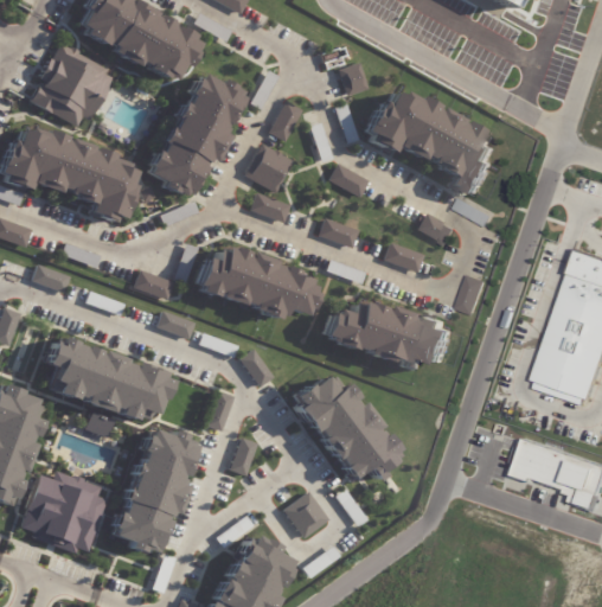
[(91,0),(129,0),(205,40),(181,84),(77,29),(91,0)]
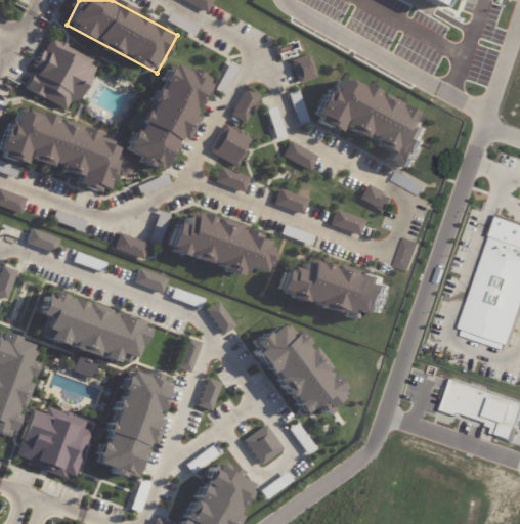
[(212,0),(207,11),(186,0),(212,0)]
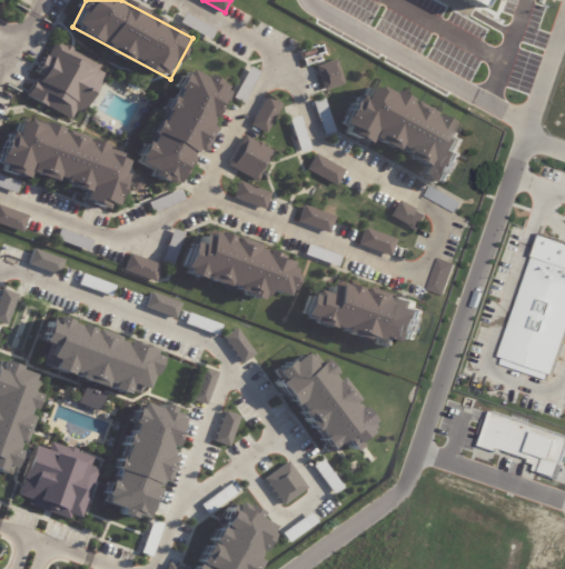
[(57,40),(101,66),(99,70),(105,72),(82,112),(77,110),(71,119),(27,93),(57,40)]
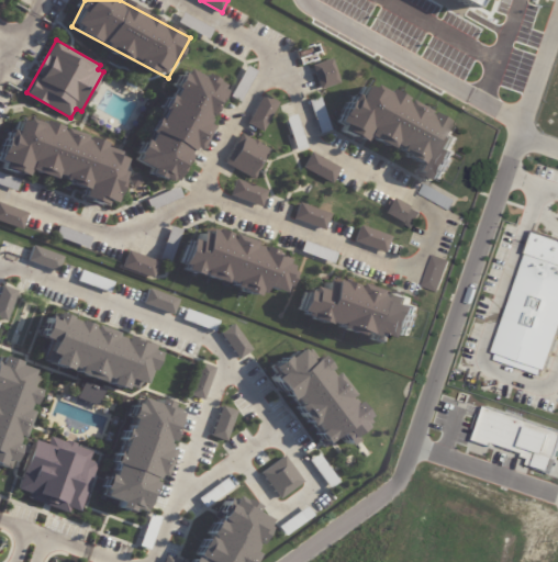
[(334,58),(343,82),(323,89),(315,65),(334,58)]
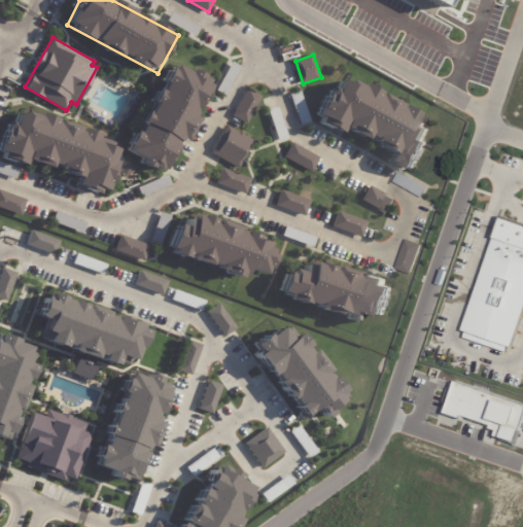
[(176,61),(215,82),(168,168),(129,146),(176,61)]
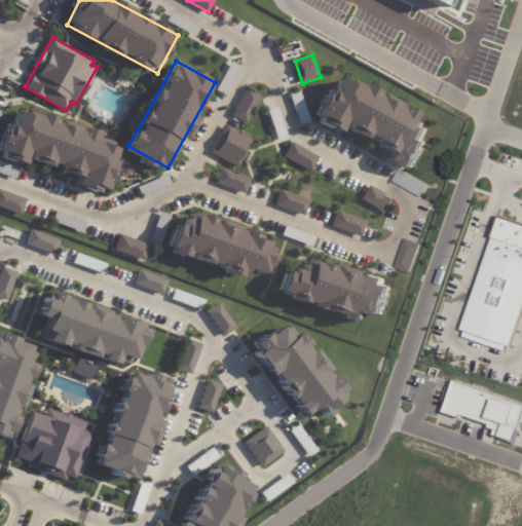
[(233,62),(243,67),(226,96),(217,90),(233,62)]
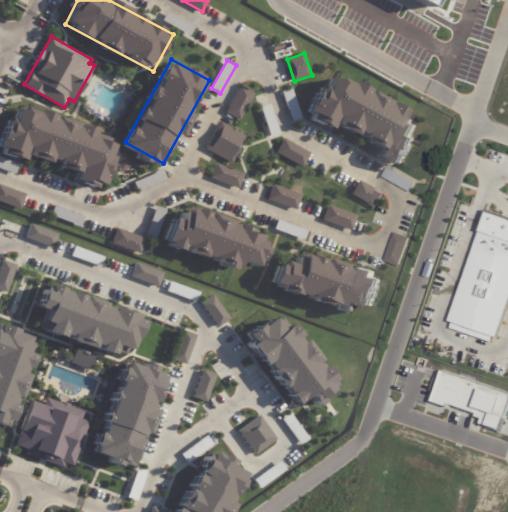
[(333,76),(421,123),(402,160),(314,113),(333,76)]
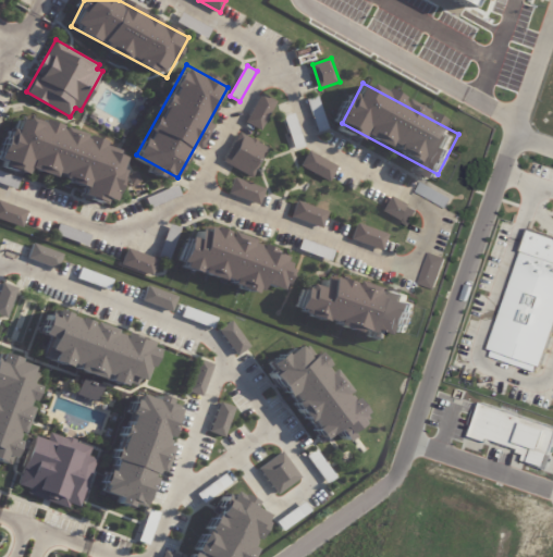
[(263,93),(279,101),(261,132),(246,123),(263,93)]
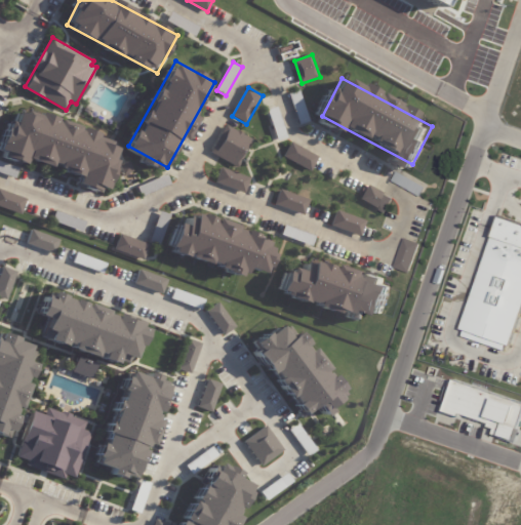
[(301,91),(311,121),(302,124),(291,94),(301,91)]
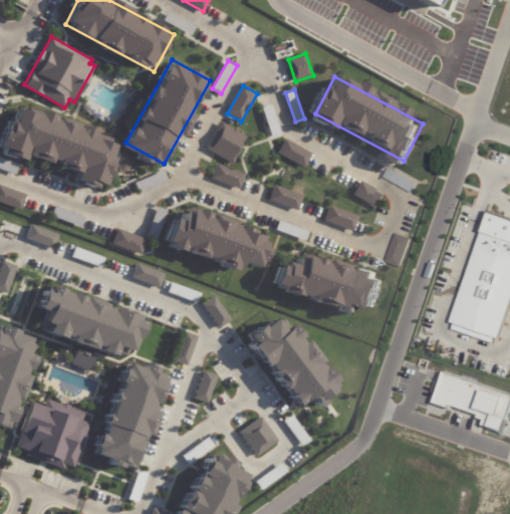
[(272,104),(282,134),(273,137),(263,107),(272,104)]
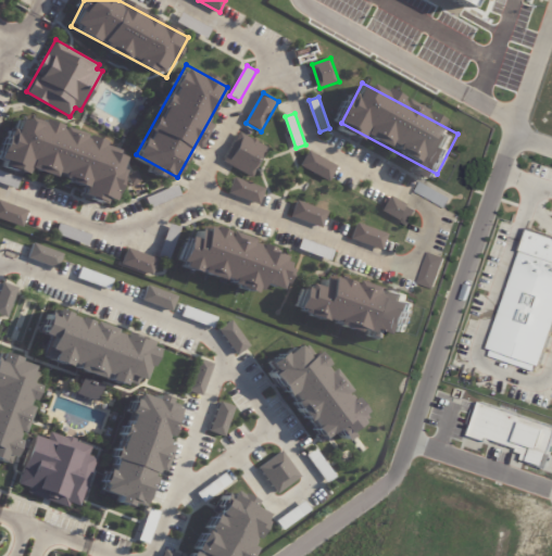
[(17,116),(120,152),(103,196),(1,159),(17,116)]
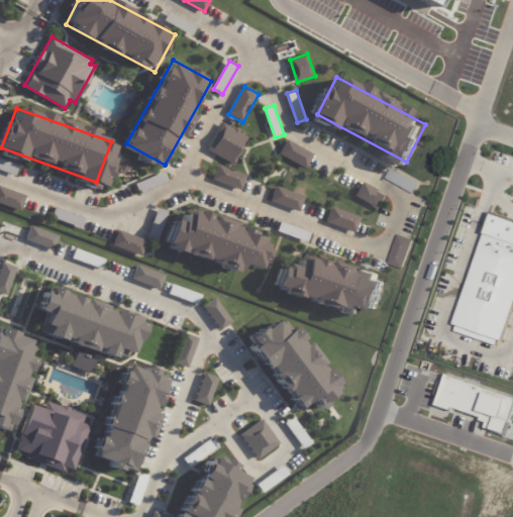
[(223,122),(250,136),(236,165),(209,150),(223,122)]
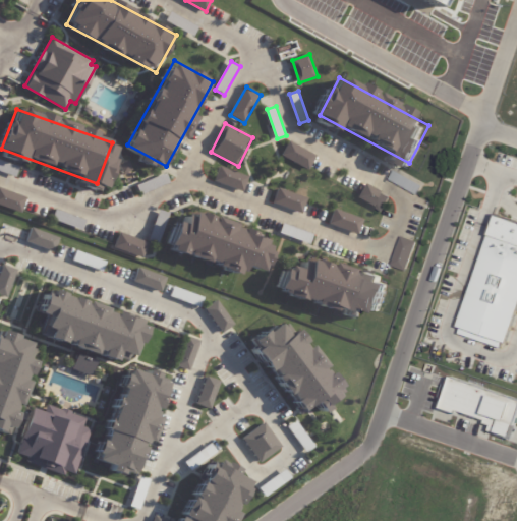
[(291,142),(316,158),(308,170),(284,156),(291,142)]
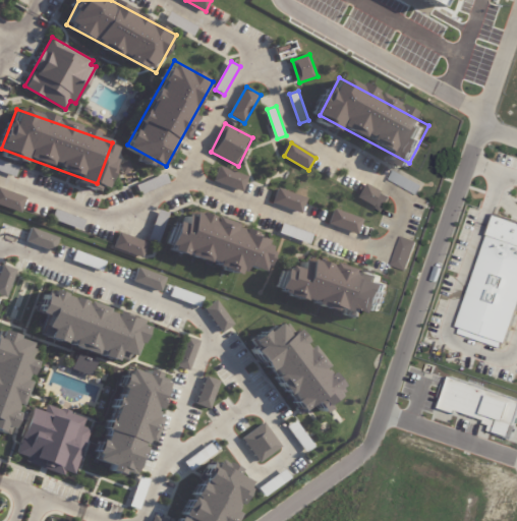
[(0,160),(20,167),(16,176),(0,170),(0,160)]
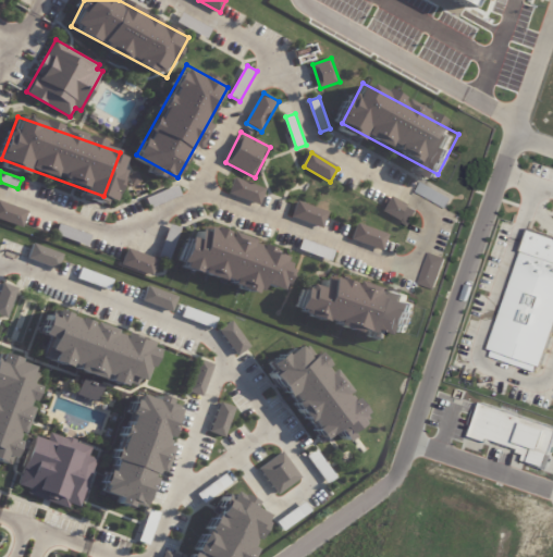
[(138,172),(143,182),(134,185),(130,175),(138,172)]
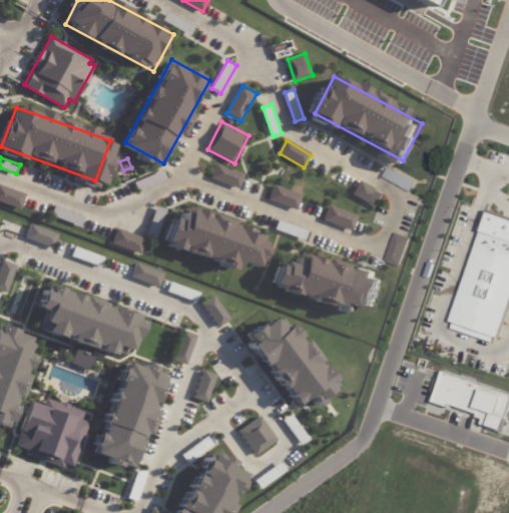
[(218,164),(244,174),(239,187),(213,177),(218,164)]
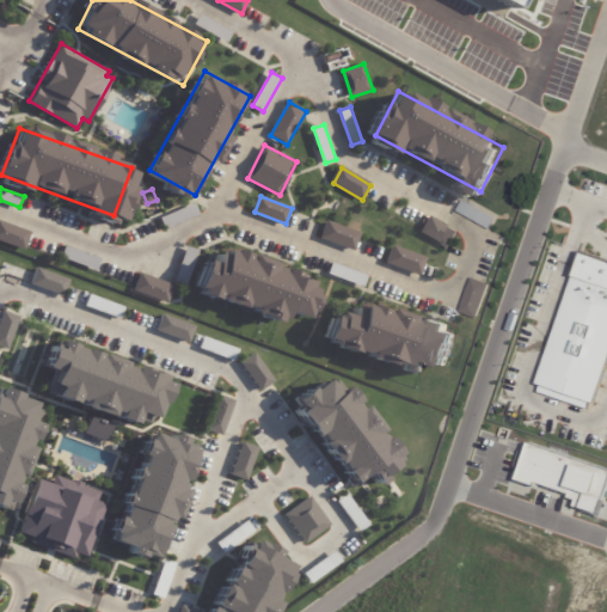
[(467,202),(500,220),(494,231),(463,212),(467,202)]
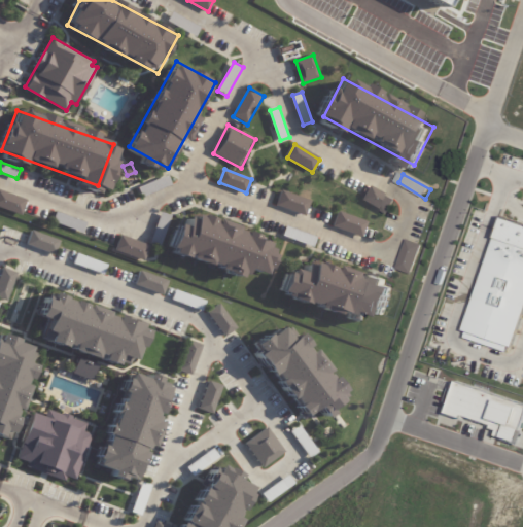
[(139,187),(168,175),(172,184),(142,197),(139,187)]
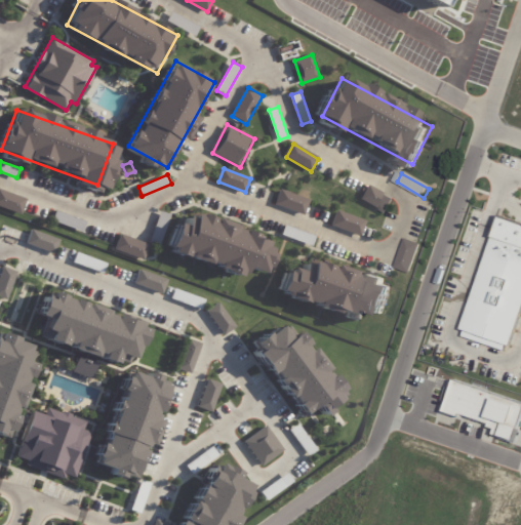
[(371,185),(396,200),(389,212),(364,198),(371,185)]
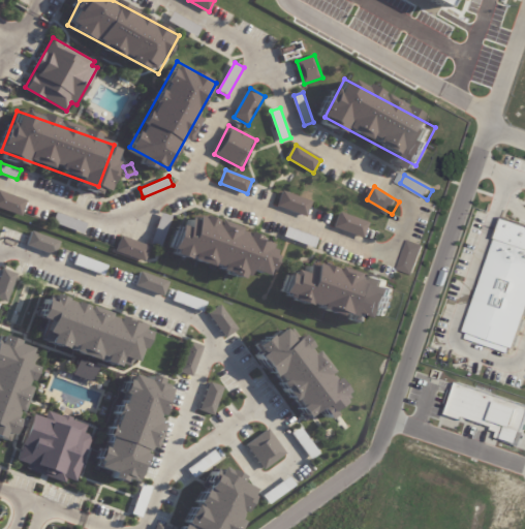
[(0,190),(27,200),(22,214),(0,206),(0,190)]
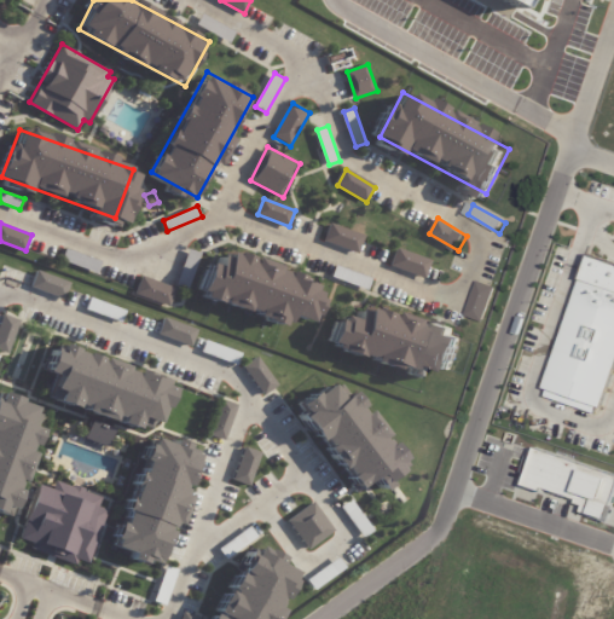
[(334,224),(365,236),(360,252),(328,241),(334,224)]
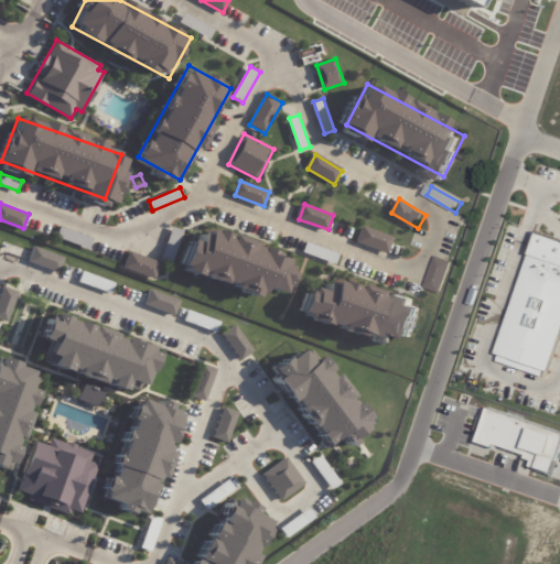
[(196,225),(300,262),(283,305),(181,268),(196,225)]
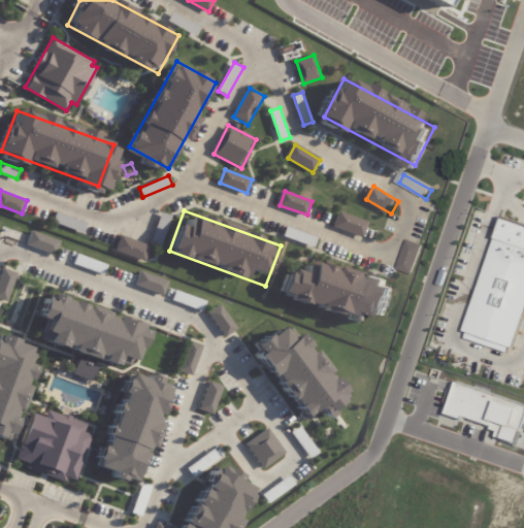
[(59,212),(89,224),(85,233),(55,222),(59,212)]
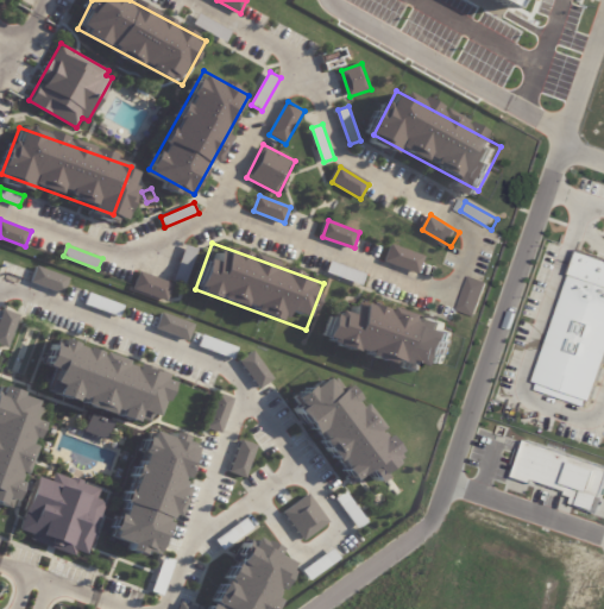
[(199,250),(186,284),(175,280),(188,245),(199,250)]
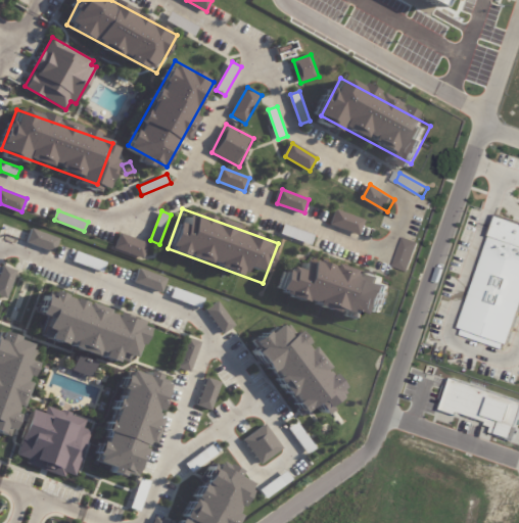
[(337,210),(364,221),(359,234),(332,224),(337,210)]
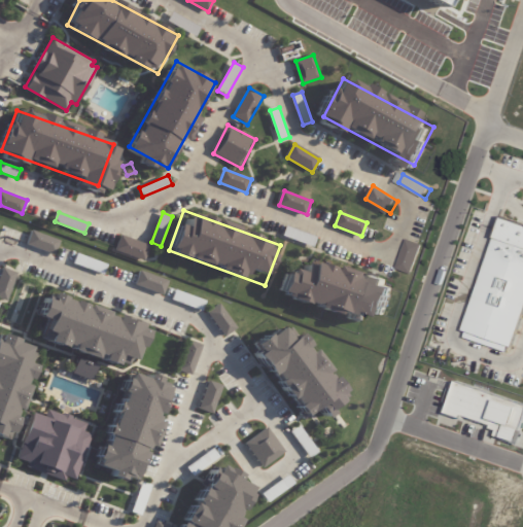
[(522,221),(506,215),(466,329),(471,330),(468,338),(512,352),(514,346),(517,347),(522,329),(522,221)]
